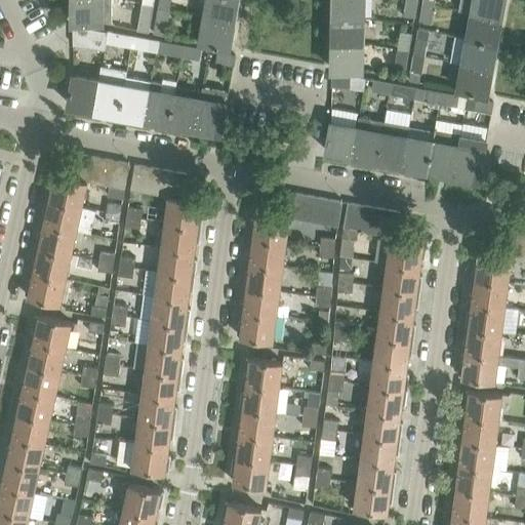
[(72,0),(73,22),(112,21),(113,0),(72,0)]
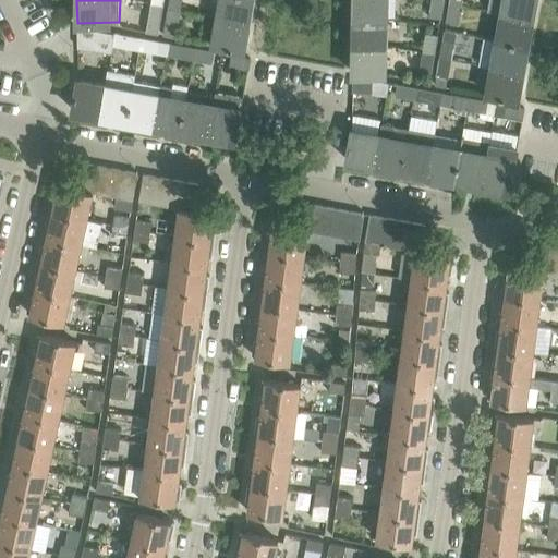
[(148,19),(159,21),(162,2),(152,0),(148,19)]
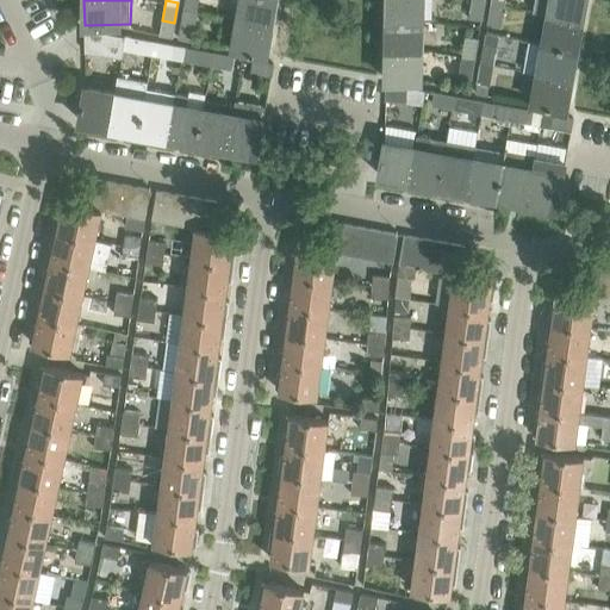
[(241,0),(238,17),(271,23),(274,0),(241,0)]
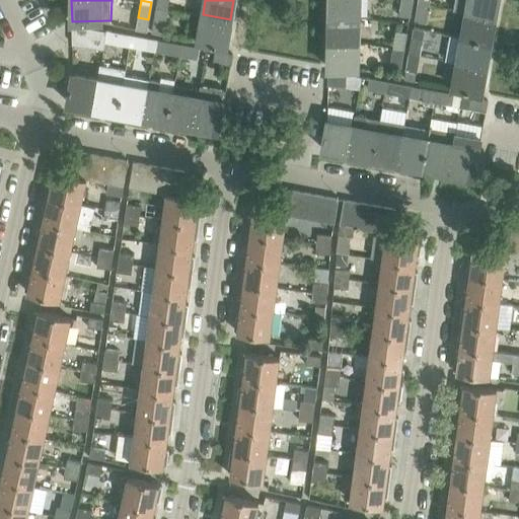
[(329,0),(329,15),(358,16),(358,0),(329,0)]
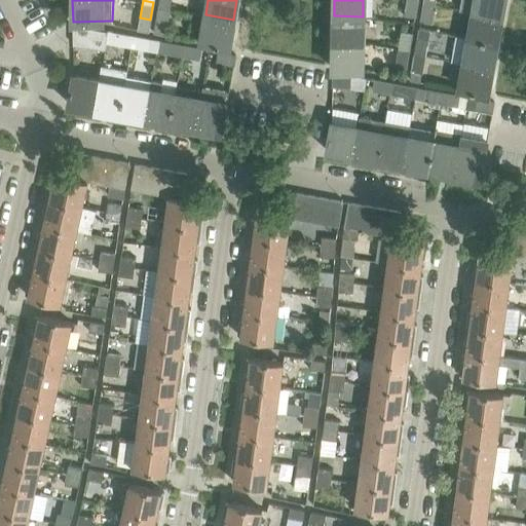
[(415,14),(417,0),(407,0),(405,12),(415,14)]
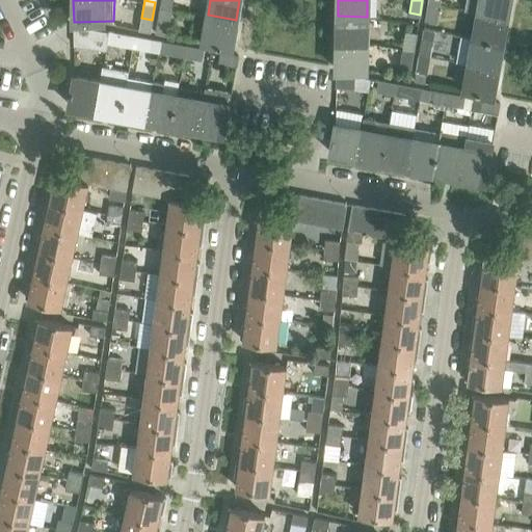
[(466,0),(464,8),(478,10),(507,16),(509,0),(466,0)]
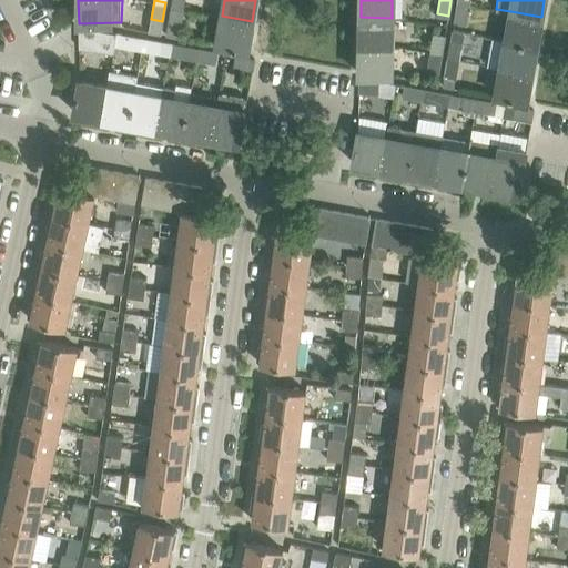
[(466,21),(468,3),(457,2),(455,19),(466,21)]
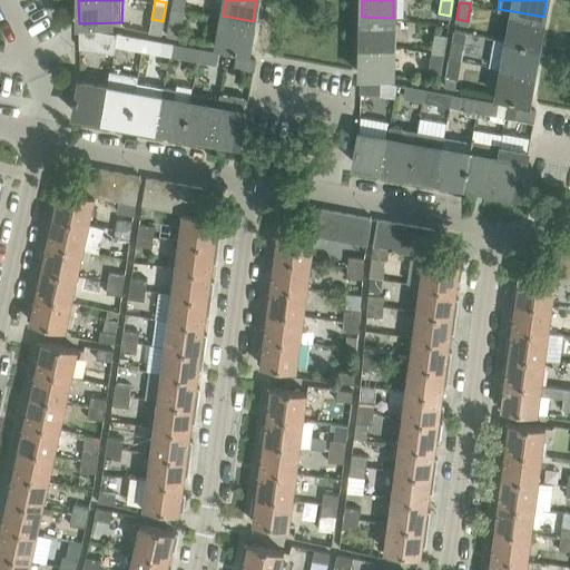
[(172,7),(167,36),(178,37),(183,9),(172,7)]
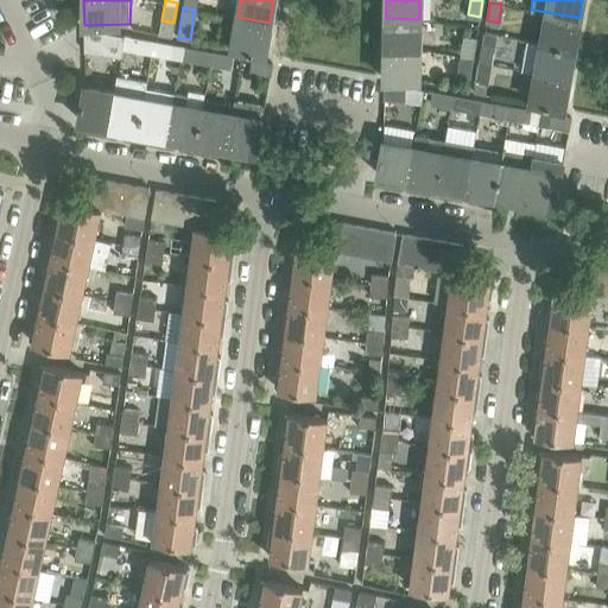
[(546,12),(542,42),(574,46),(580,18),(546,12)]
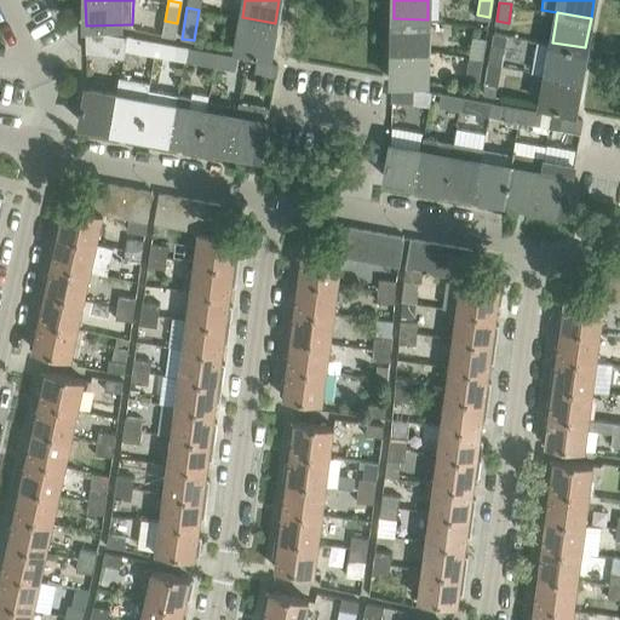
[(270,55),(275,23),(242,17),(236,49),(270,55)]
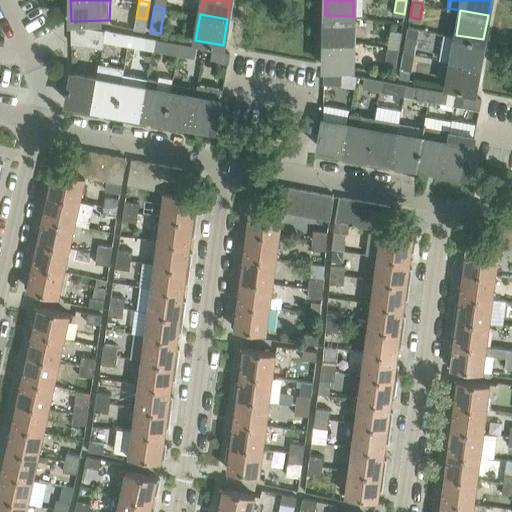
[(325,15),(325,39),(353,41),(353,16),(325,15)]
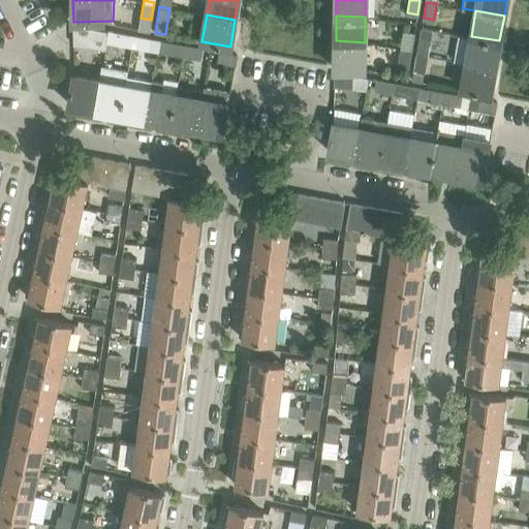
[(105,50),(106,41),(109,31),(90,27),(73,28),(73,43),(74,44),(105,50)]
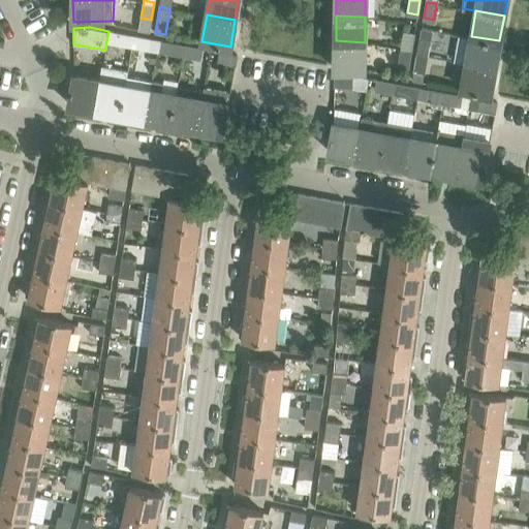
[(404,31),(401,48),(411,50),(414,33),(404,31)]
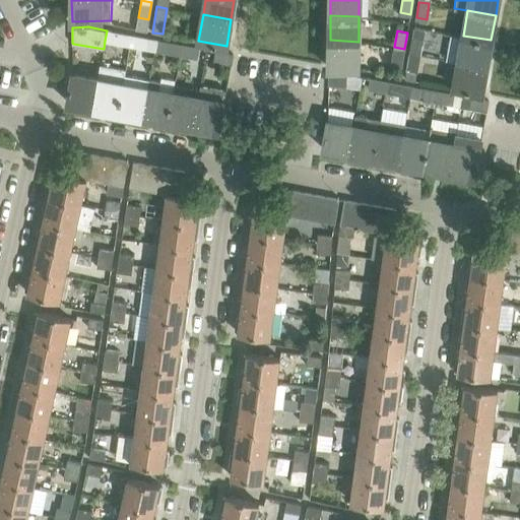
[(132,35),(129,35),(116,31),(114,42),(129,45),(130,45),(132,35)]
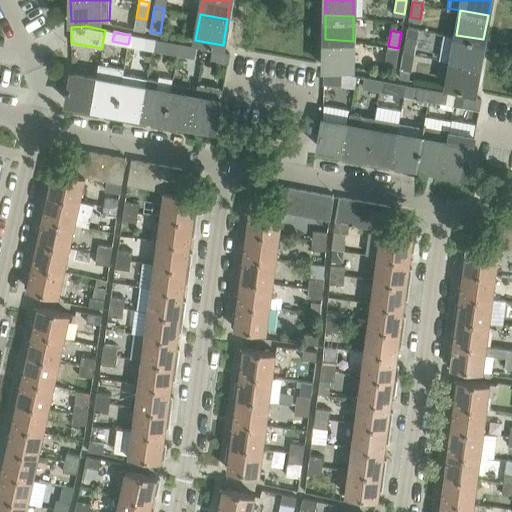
[(130,34),(128,44),(143,47),(145,37),(130,34)]
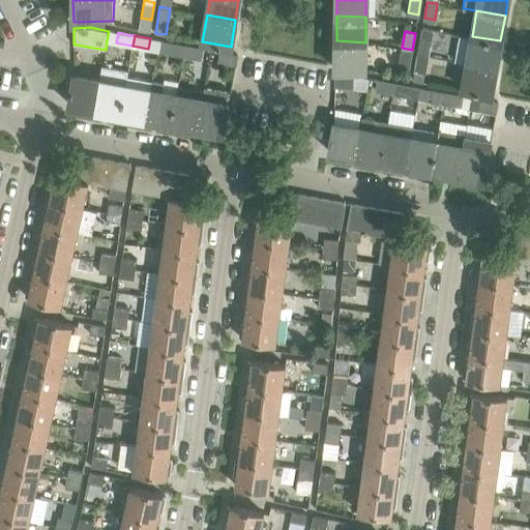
[(420,36),(418,53),(428,55),(431,38),(420,36)]
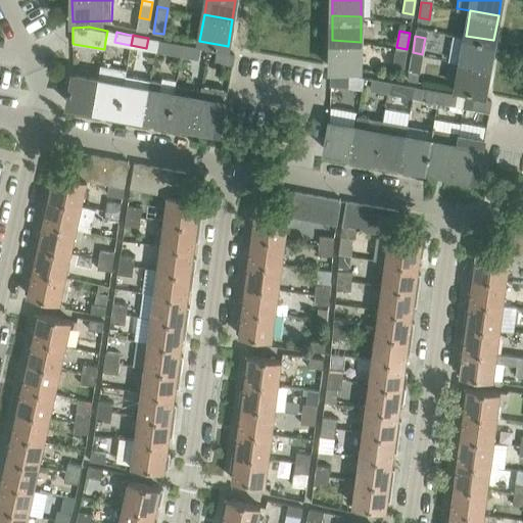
[(466,36),(461,60),(489,65),(493,40),(466,36)]
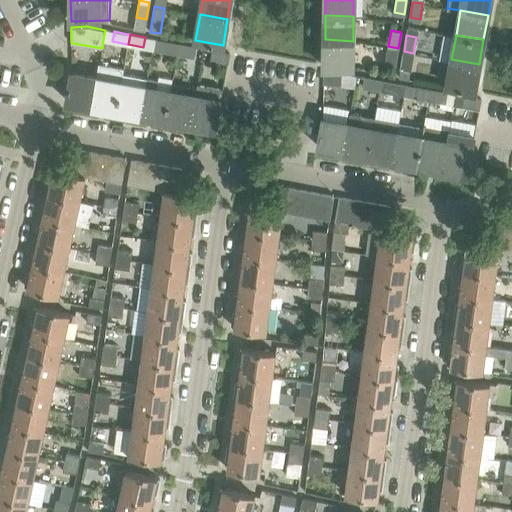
[(353,41),(325,39),(324,67),(352,68),(353,41)]
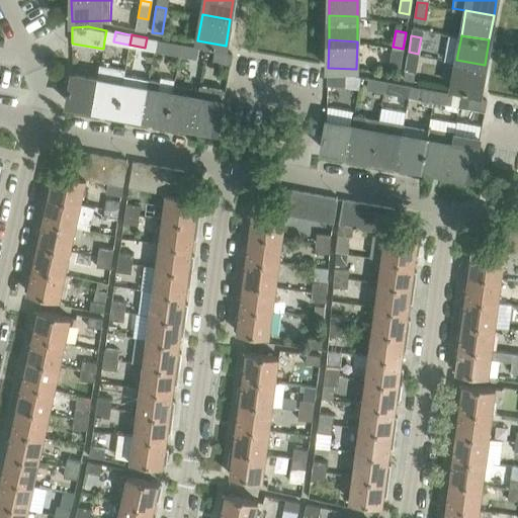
[(166,41),(164,51),(180,54),(182,45),(166,41)]
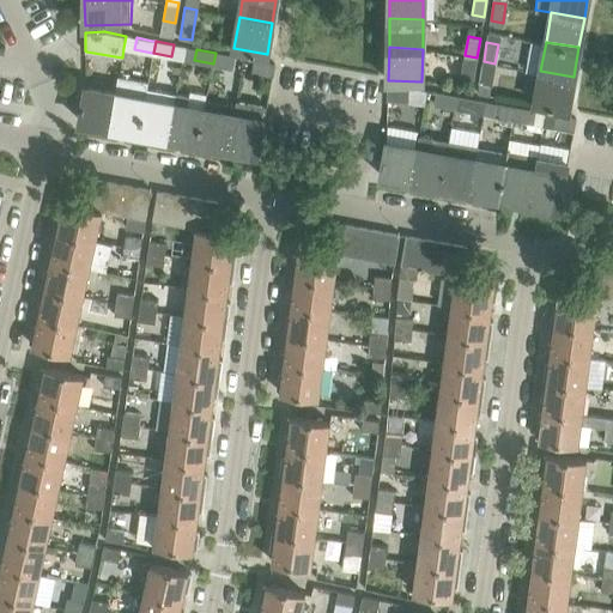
[(216,53),(213,64),(231,67),(234,55),(216,53)]
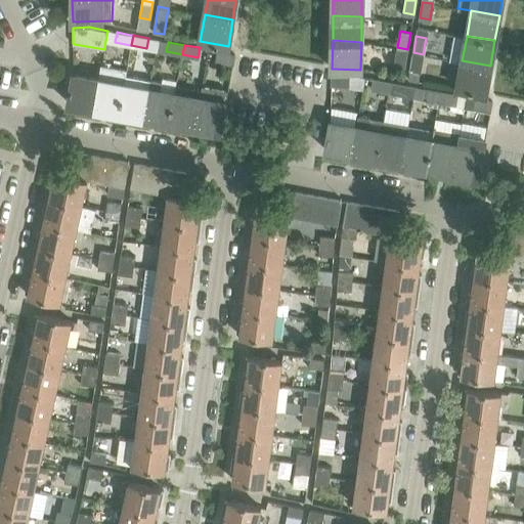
[(394,63),(404,64),(407,49),(397,47),(394,63)]
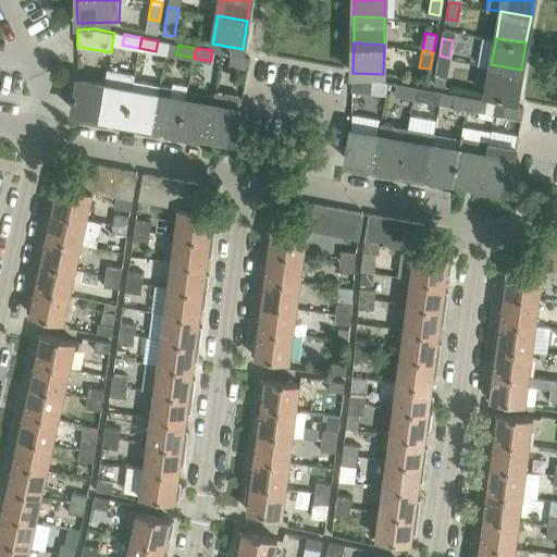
[(229,64),(247,67),(249,57),(230,53),(229,64)]
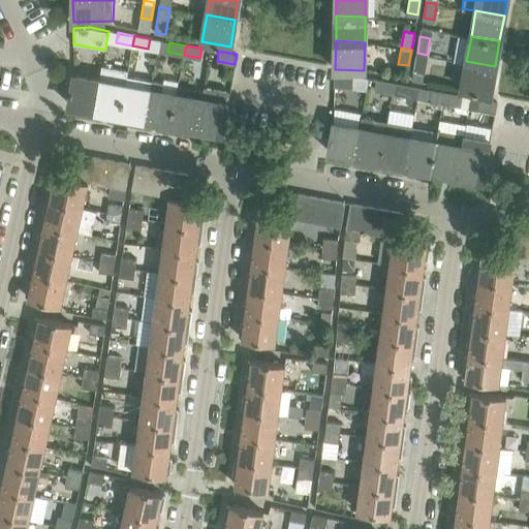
[(427,55),(417,53),(414,69),(425,70),(427,55)]
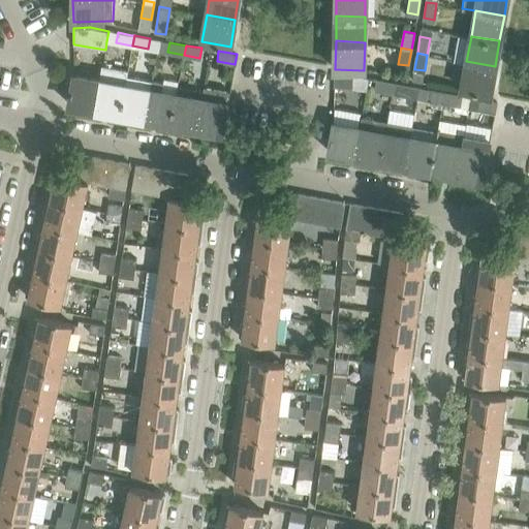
[(490,94),(495,66),(466,61),(461,89),(490,94)]
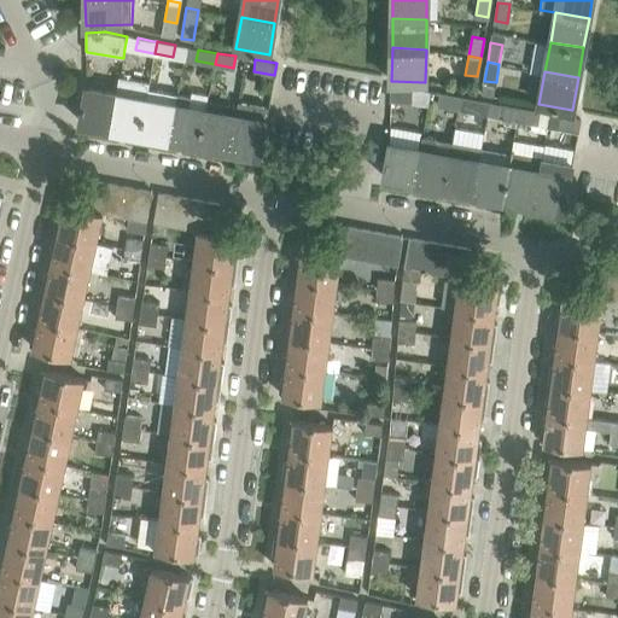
[(120,79),(117,93),(111,126),(140,132),(149,88),(150,83),(120,79)]
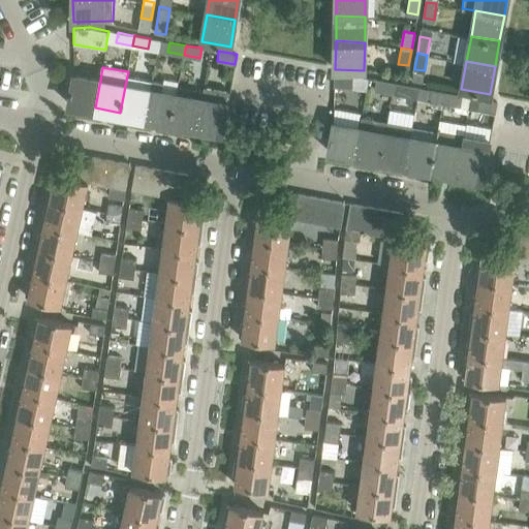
[(68,103),(95,107),(100,80),(73,74),(68,103)]
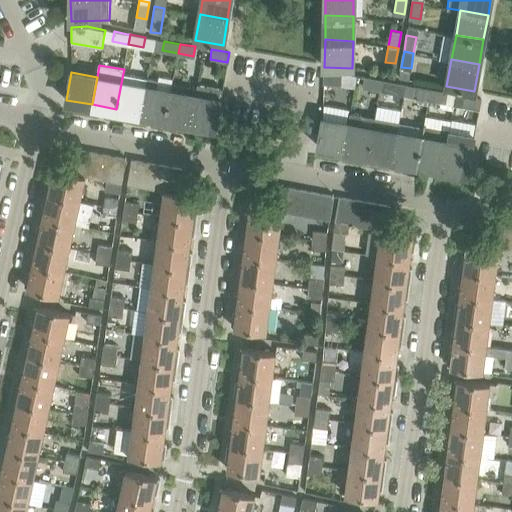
[(123,73),(116,109),(141,113),(148,77),(123,73)]
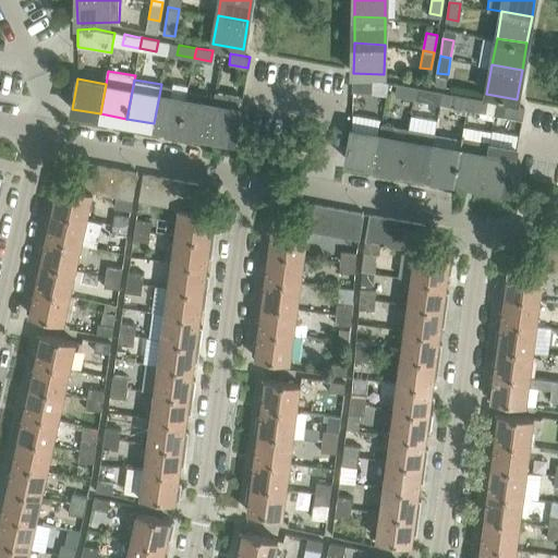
[(370,80),(353,80),(353,91),(370,91),(370,80)]
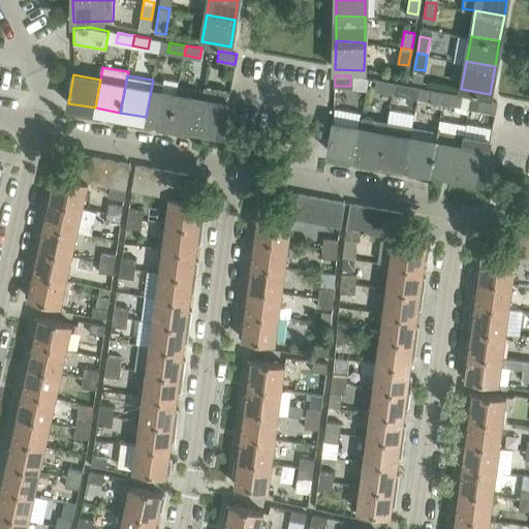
[(146,117),(172,122),(180,82),(165,79),(164,83),(153,80),(146,117)]
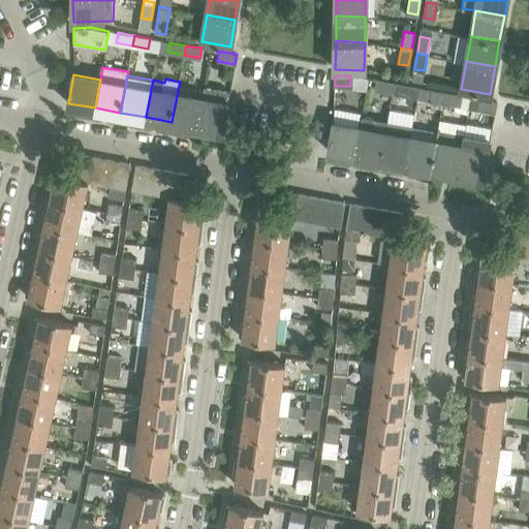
[(376,90),(393,93),(395,83),(378,81),(376,90)]
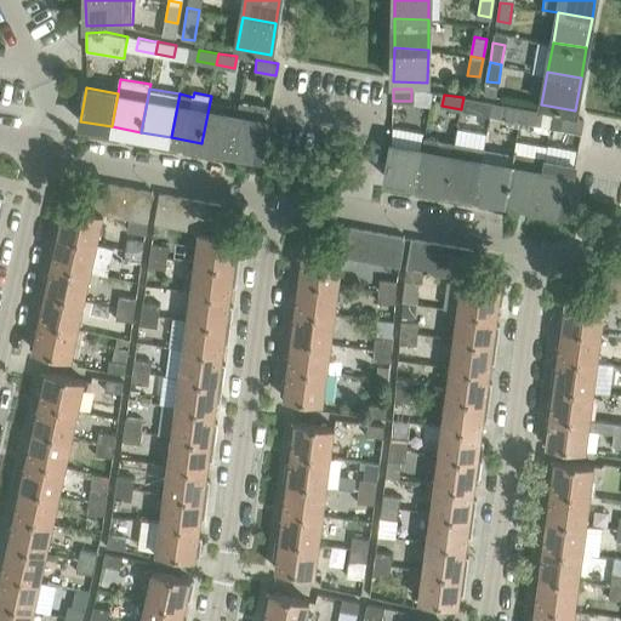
[(493,103),(483,101),(463,97),(461,109),(491,115),(493,103)]
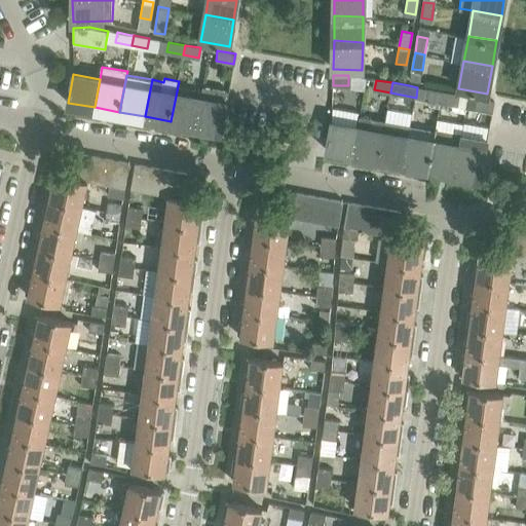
[(178,84),(171,121),(196,125),(202,88),(178,84)]
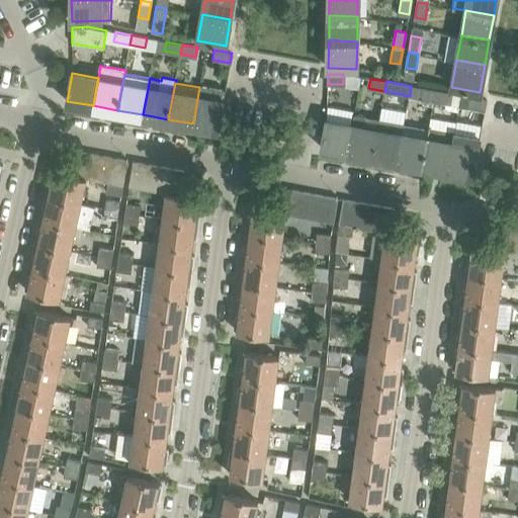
[(226,89),(200,84),(199,87),(193,123),(219,128),(226,89)]
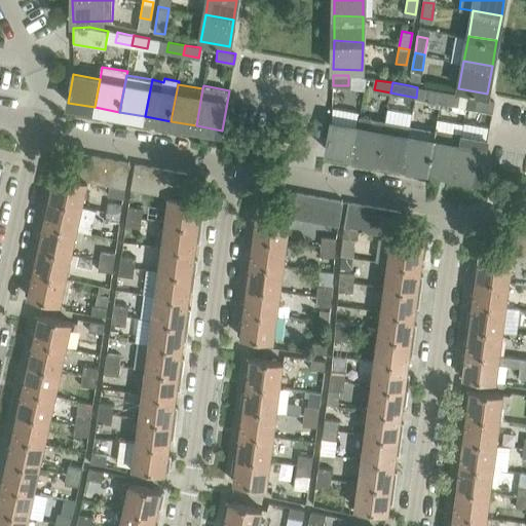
[(424,99),(441,102),(443,91),(426,88),(424,99)]
